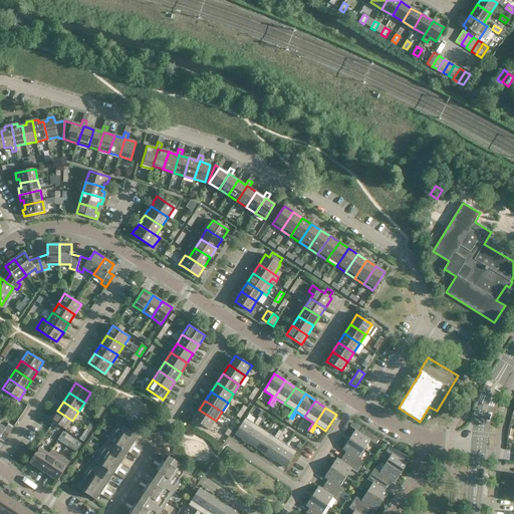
[(209,431),(216,421),(199,410),(193,420),(209,431)]
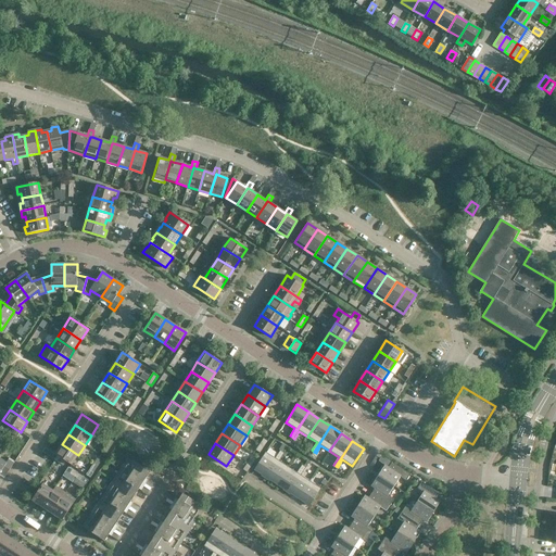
[(72,465),(78,455),(62,444),(54,454),(72,465)]
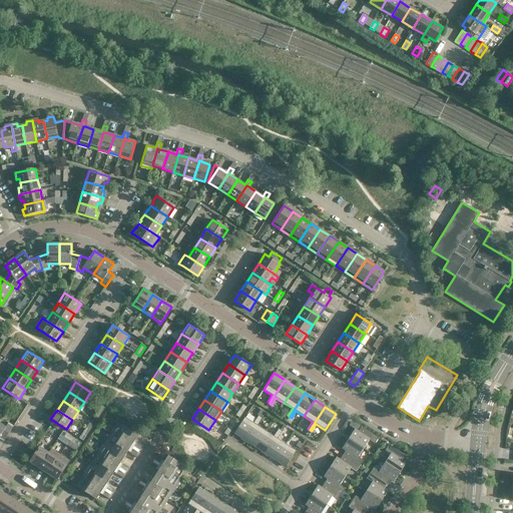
[(244,440),(261,417),(259,416),(253,423),(245,417),(234,434),(244,440)]
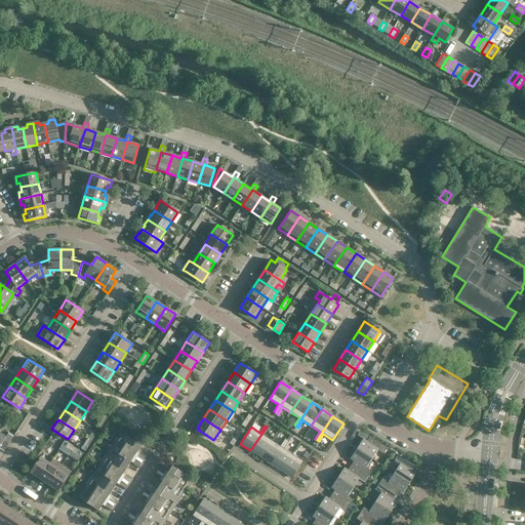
[(267,427),(250,450),(260,457),(272,441),(264,435),(269,428),(267,427)]
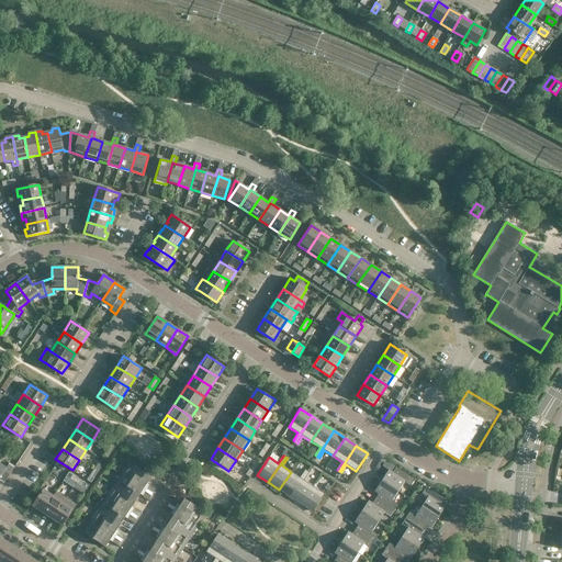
[(411,486),(415,480),(386,461),(385,461),(383,464),(383,467),(389,470),(382,481),(398,492),(404,482),(411,486)]
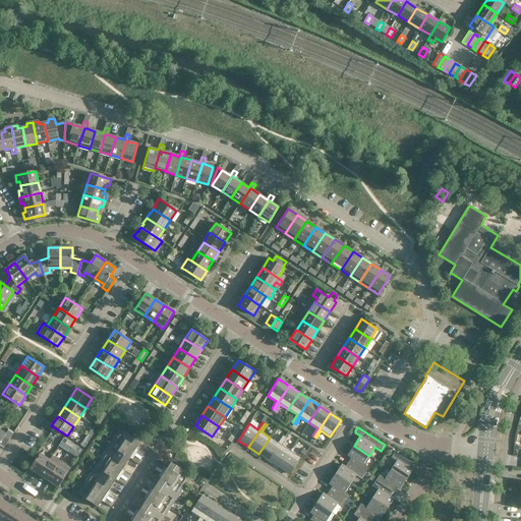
[(106,451),(126,464),(130,458),(139,464),(146,455),(136,449),(140,443),(120,429),(106,451)]
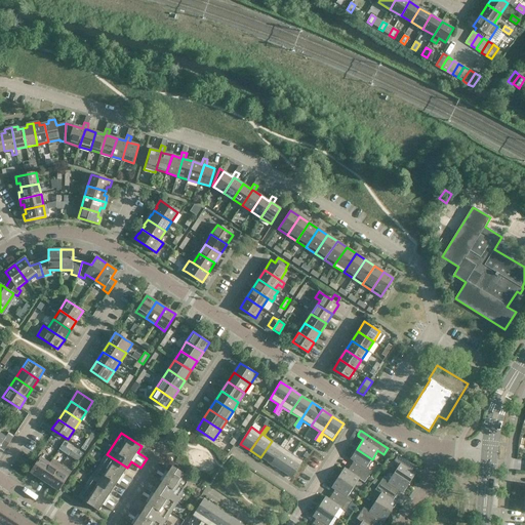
[(5,437),(0,434),(0,446),(5,450),(12,438),(7,434),(5,437)]
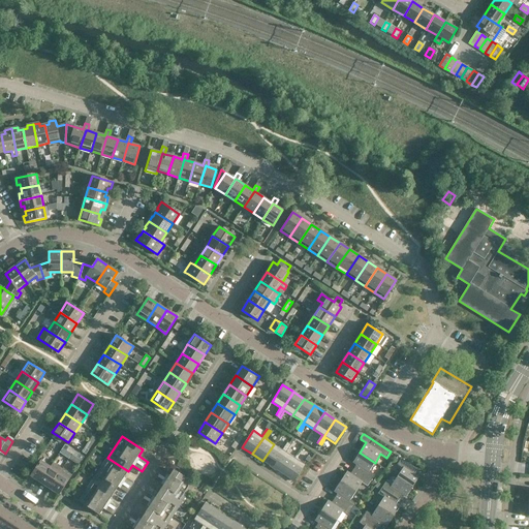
[(274,444),(262,461),(274,468),(289,443),(287,442),(282,449),(274,444)]
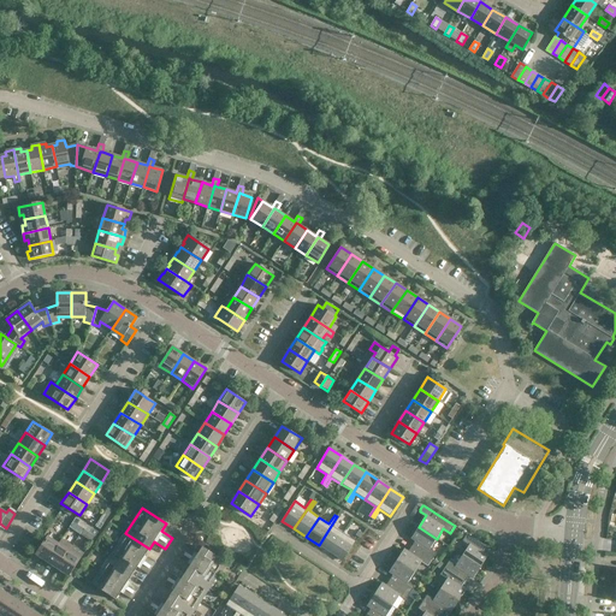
[(337,516),(319,545),(331,552),(343,533),(333,527),(339,519),(337,516)]
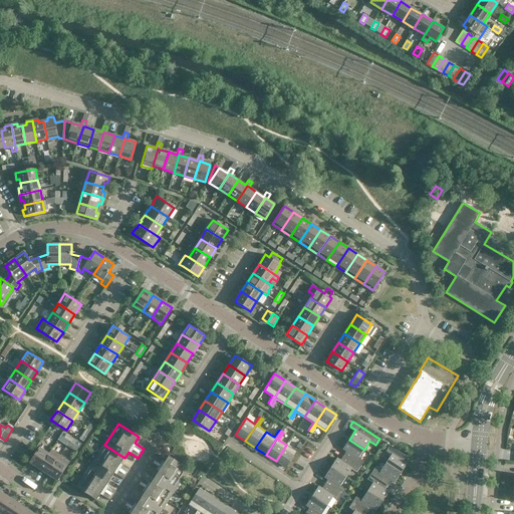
[(343,456),(360,467),(364,462),(358,458),(364,450),(349,440),(343,449),(346,452),(343,456)]
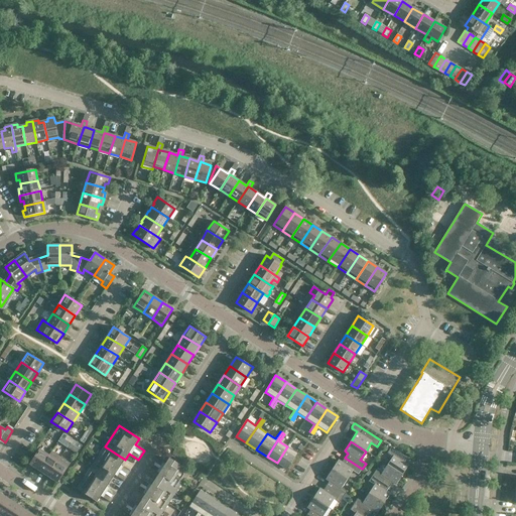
[(91,468),(111,481),(115,475),(124,481),(130,472),(121,466),(125,460),(105,446),(91,468)]
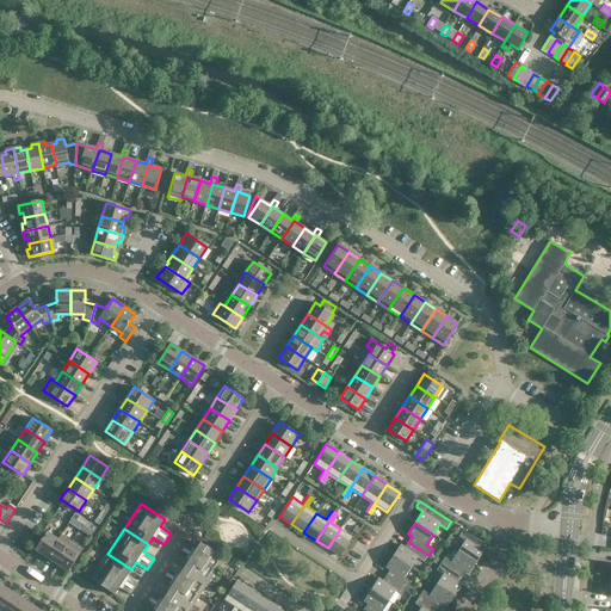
[(353,537),(350,535),(340,529),(328,548),(340,556),(353,537)]
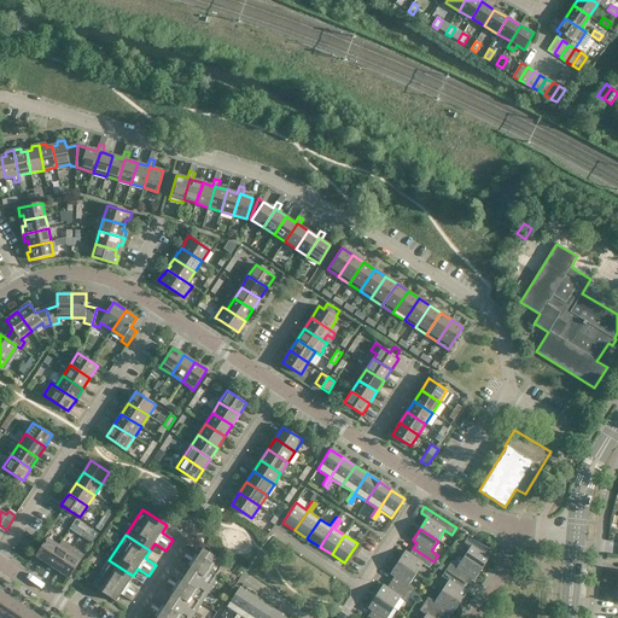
[(464,558),(482,570),(489,558),(485,555),(489,549),(468,536),(464,543),(471,547),(464,558)]
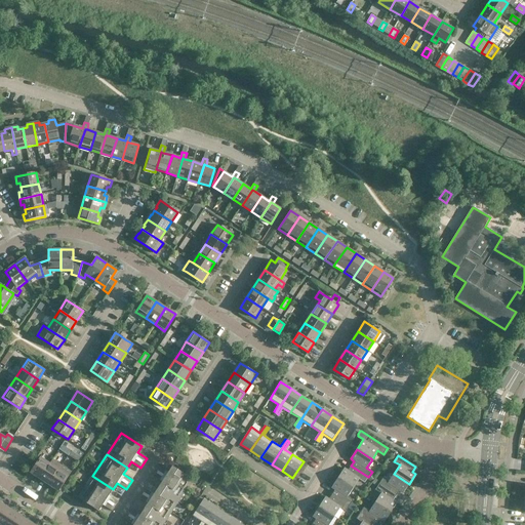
[(39,479),(49,463),(40,457),(30,473),(39,479)]
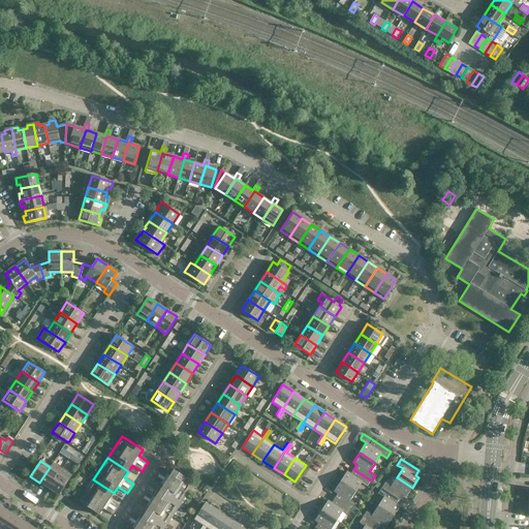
[(50,467),(39,483),(49,489),(62,469),(53,463),(50,467)]
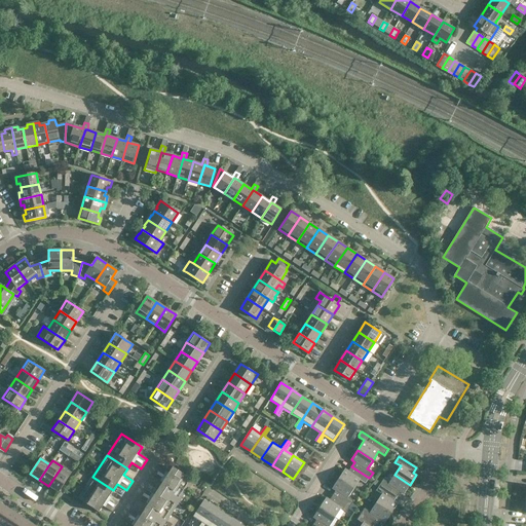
[(62,466),(48,486),(59,492),(71,473),(62,466)]
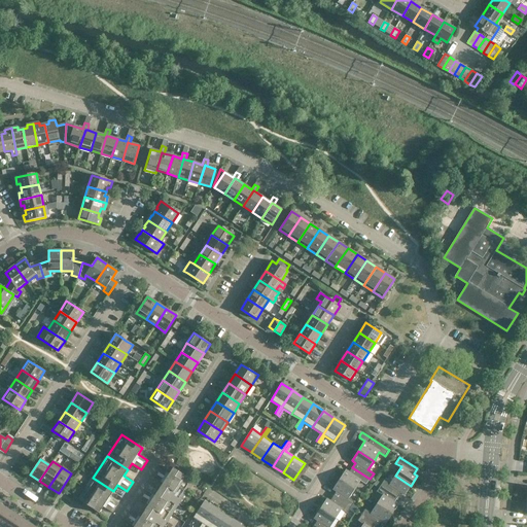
[(365,485),(370,479),(352,467),(349,472),(346,470),(339,480),(354,490),(360,481),(365,485)]
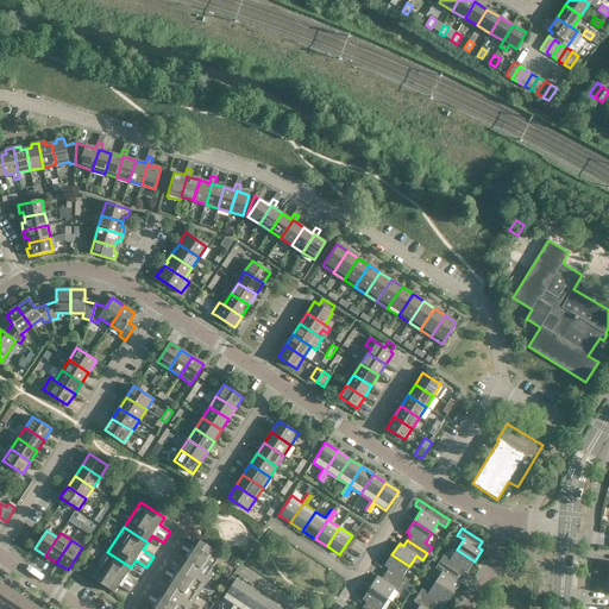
[(183,566),(207,582),(224,557),(200,541),(195,548),(183,541),(176,552),(187,559),(183,566)]
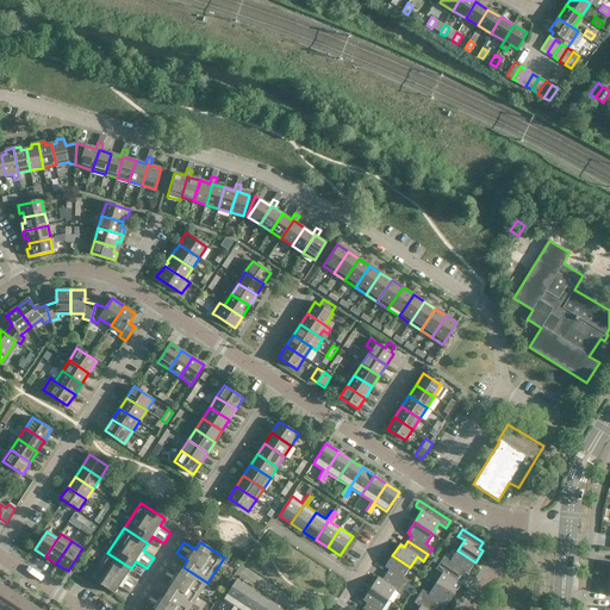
[(468,573),(475,562),(458,551),(452,560),(444,556),(440,562),(460,576),(464,571),(468,573)]
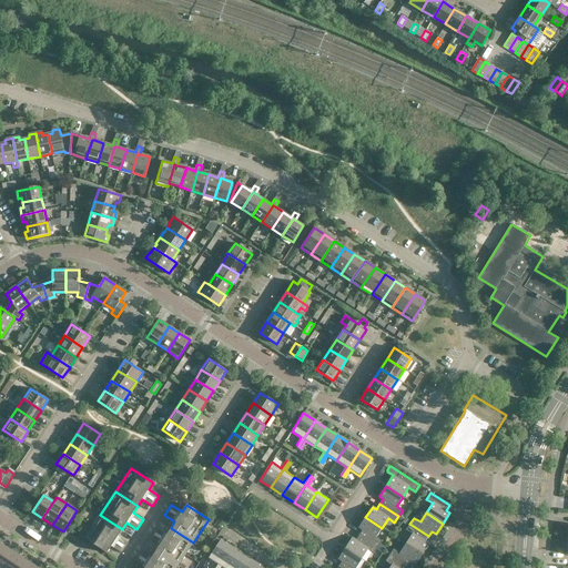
[(118,536),(122,529),(100,515),(83,538),(105,554),(111,546),(121,553),(128,543),(118,536)]
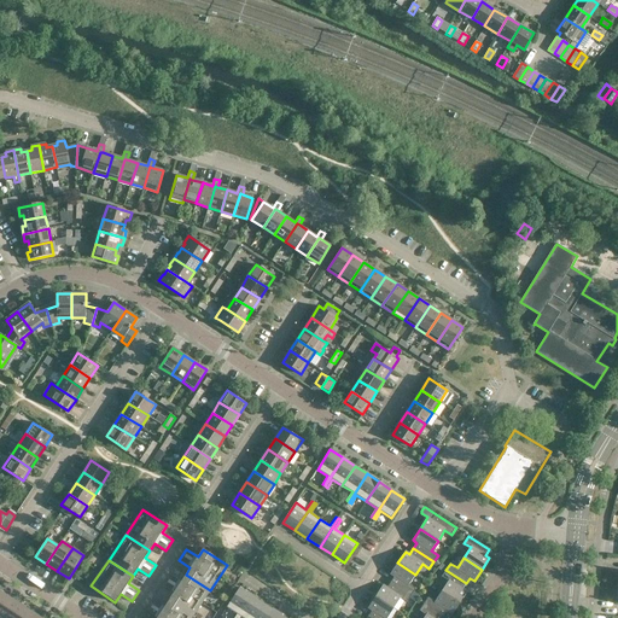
[(391,582),(412,596),(415,589),(408,584),(415,575),(397,563),(390,575),(395,577),(391,582)]
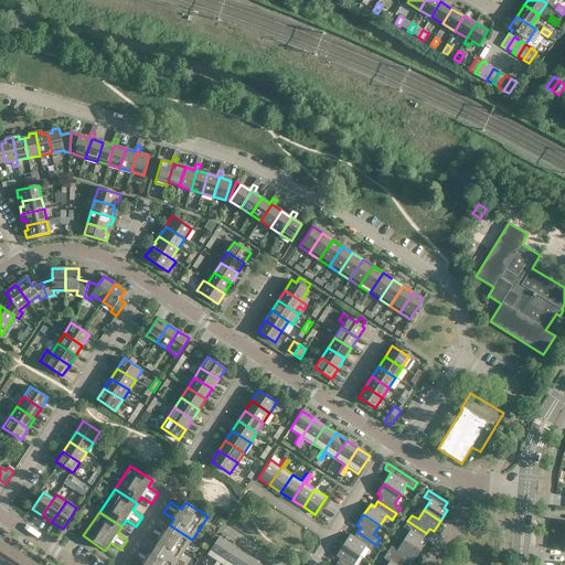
[(426,533),(407,521),(404,528),(409,531),(404,541),(419,552),(427,541),(423,539),(426,533)]
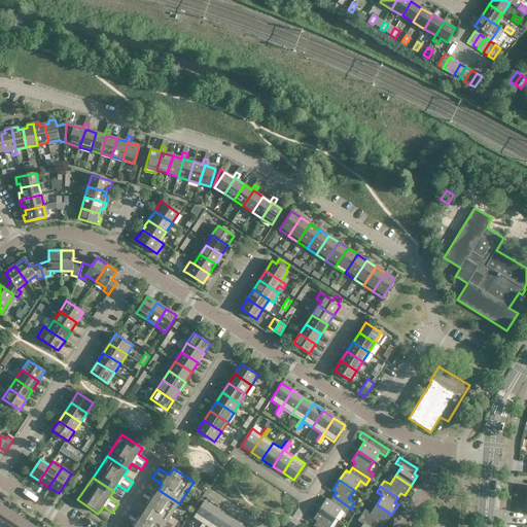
[(144,512),(165,525),(179,503),(159,490),(154,496),(144,490),(138,499),(147,505),(144,512)]
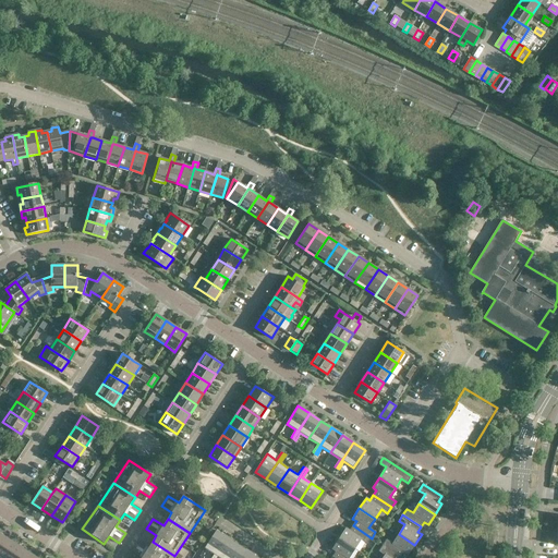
[(367,544),(372,538),(353,525),(350,531),(346,529),(339,538),(355,549),(361,540),(367,544)]
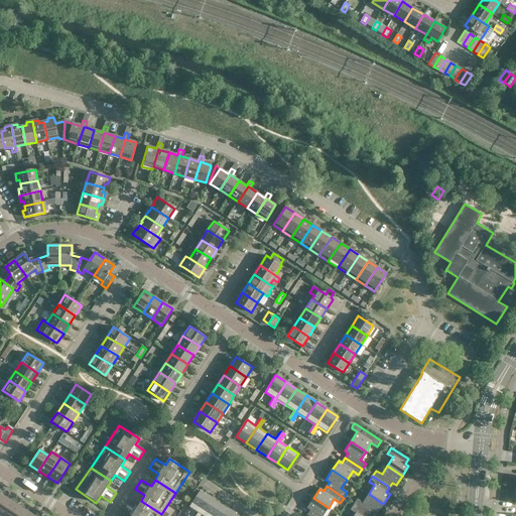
[(198,515),(211,498),(200,491),(189,507),(198,513),(196,515),(198,515)]
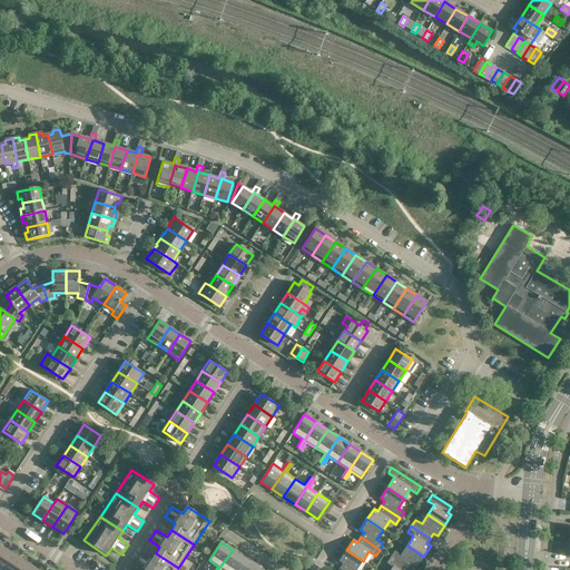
[(391,557),(410,569),(413,564),(416,567),(423,557),(408,546),(401,556),(394,551),(391,557)]
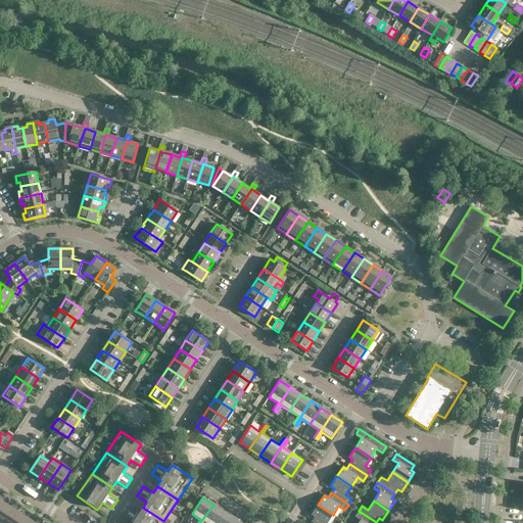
[(6,522),(15,510),(6,504),(0,513),(0,522),(1,522),(6,522)]
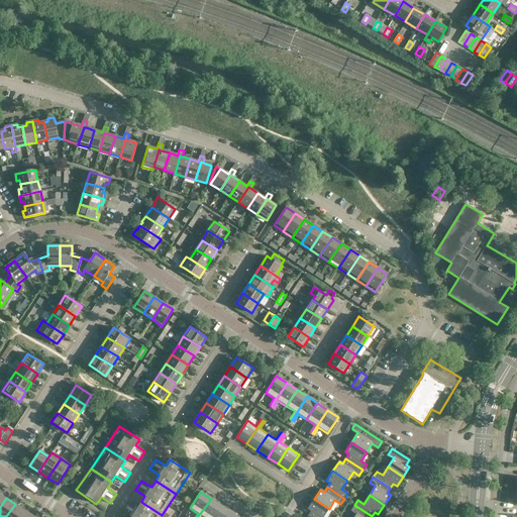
[(213,516),(221,505),(211,499),(198,516),(201,516),(202,516),(203,516),(213,516)]
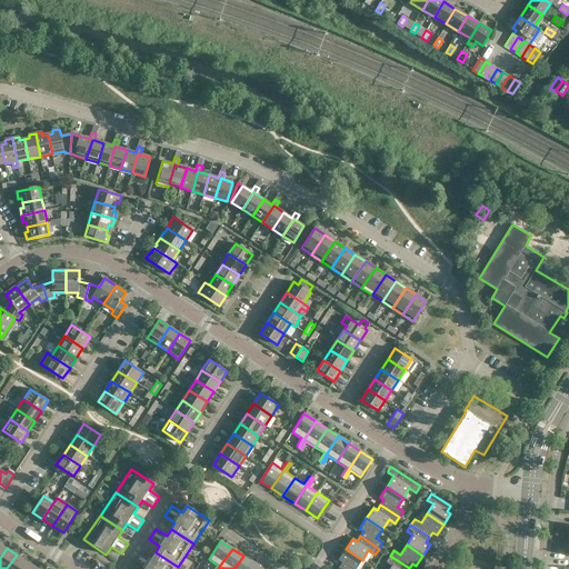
[(356,568),(362,560),(346,549),(339,560),(342,562),(339,568),(340,568),(356,568)]
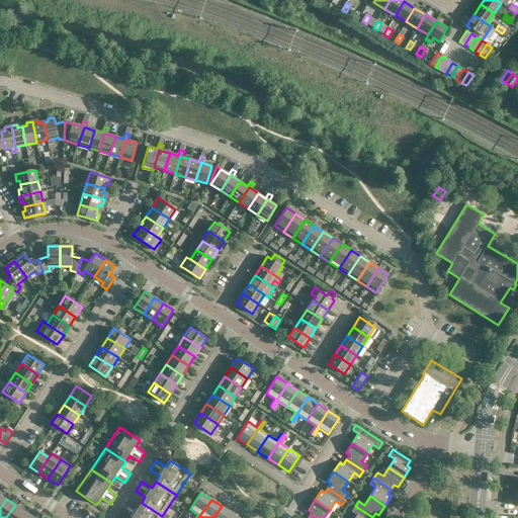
[(160,517),(162,516),(142,503),(138,509),(127,503),(121,512),(131,517),(160,517)]
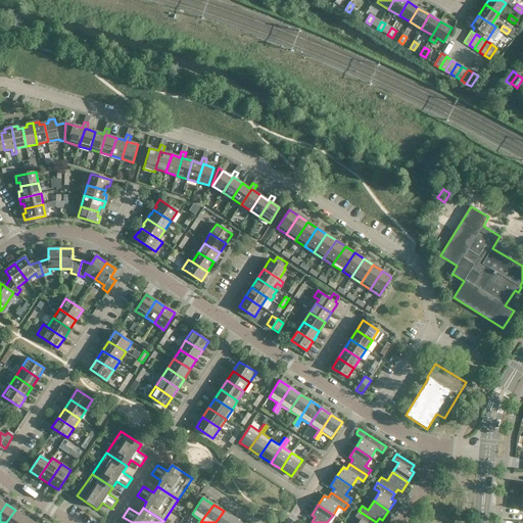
[(15,510),(6,522),(20,522),(25,516),(15,510)]
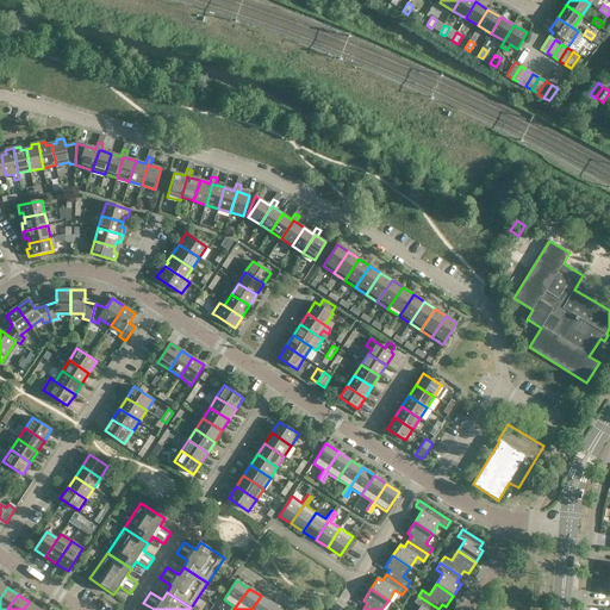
[(268,609),(273,604),(261,596),(251,609),(268,609)]
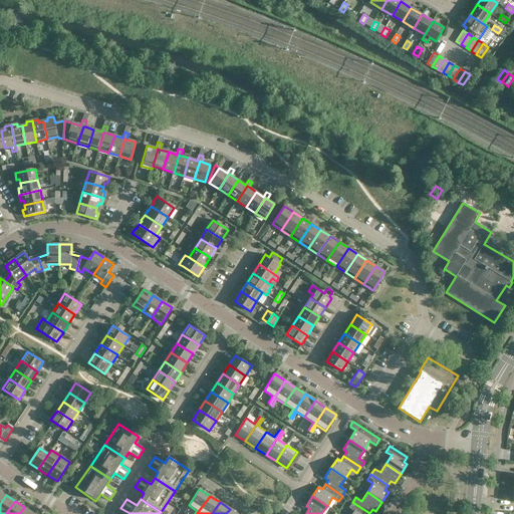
[(352,513),(368,513),(369,513),(352,502),(348,508),(354,512),(352,513)]
